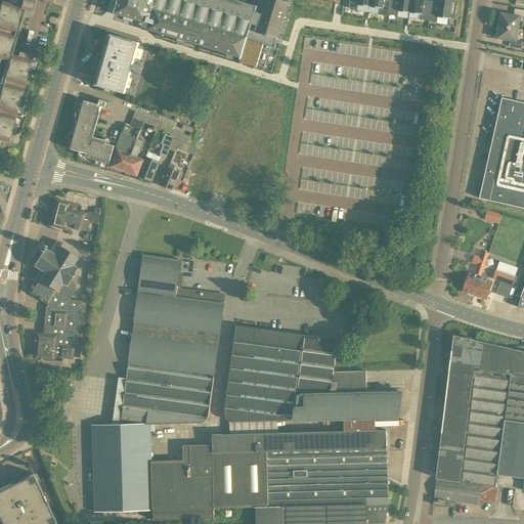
[(1,2),(0,4),(0,28),(14,32),(20,8),(32,11),(34,1),(30,0),(22,0),(22,2),(13,0),(5,0),(5,3),(1,2)]
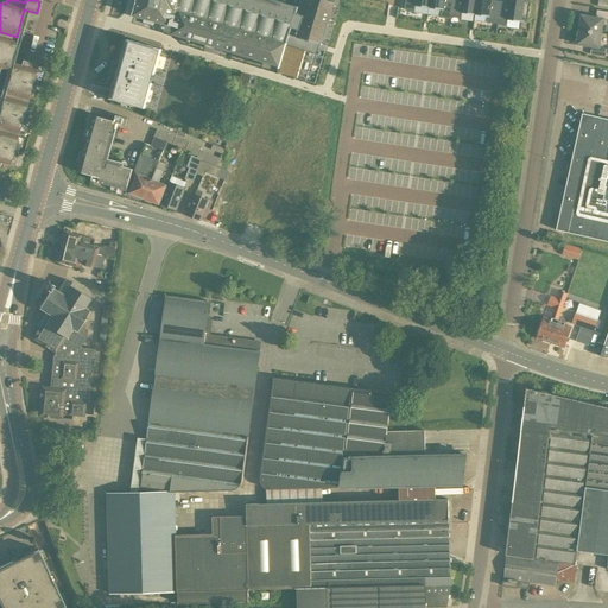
[(137,0),(133,16),(145,19),(145,21),(153,24),(154,21),(168,25),(165,31),(172,33),(172,35),(278,65),(289,30),(322,40),(334,2),(327,0),(299,0),(298,7),(274,0),(137,0)]
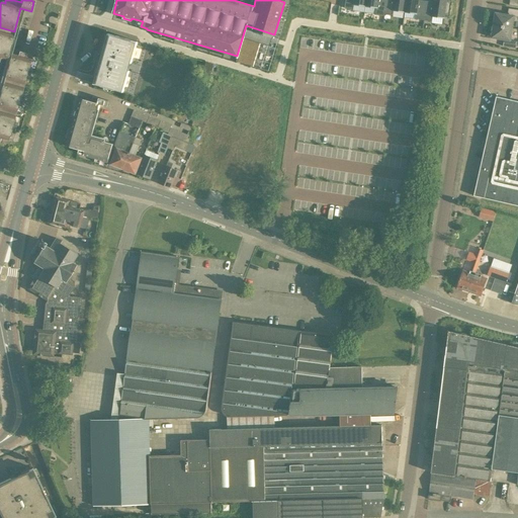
[(345,0),(344,7),(353,9),(353,4),(365,6),(365,0),(345,0)]
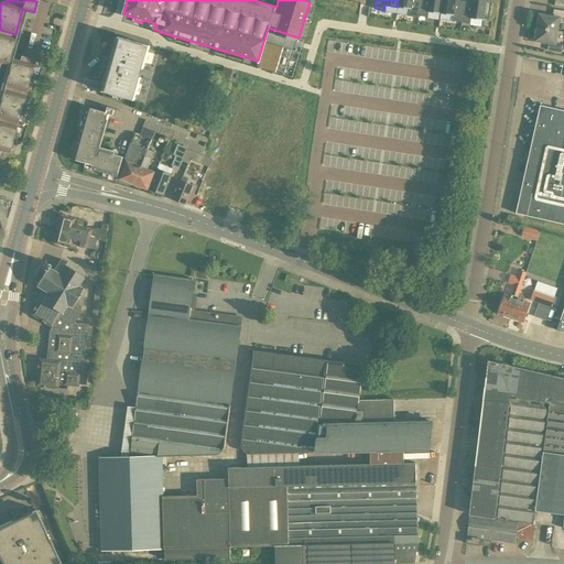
[(398,0),(398,7),(410,9),(409,13),(418,15),(420,0),(398,0)]
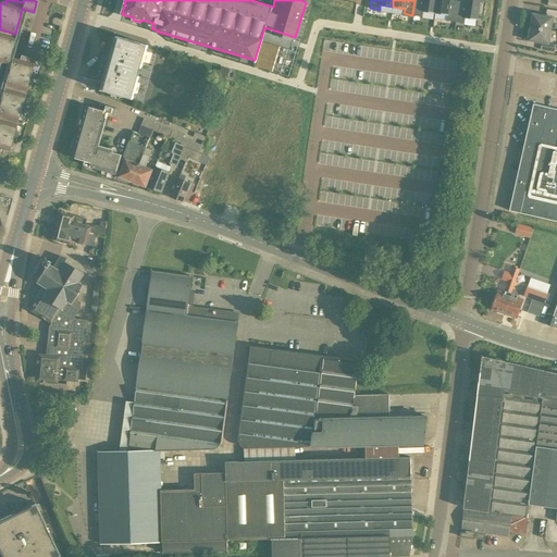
[(415,0),(412,15),(421,16),(422,11),(434,13),(436,0),(415,0)]
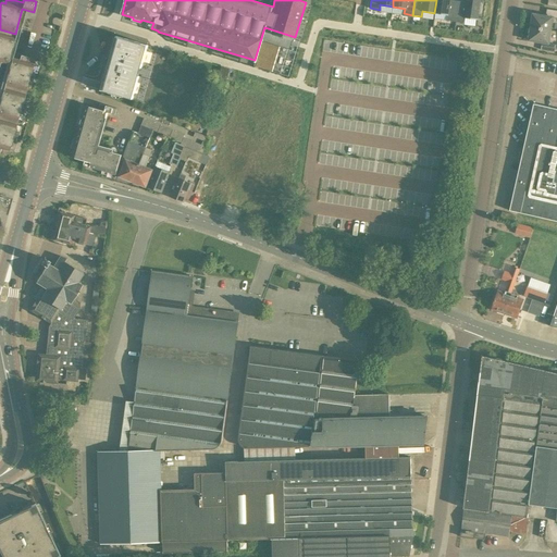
[(436,0),(434,13),(446,15),(446,20),(455,22),(458,1),(453,0),(436,0)]
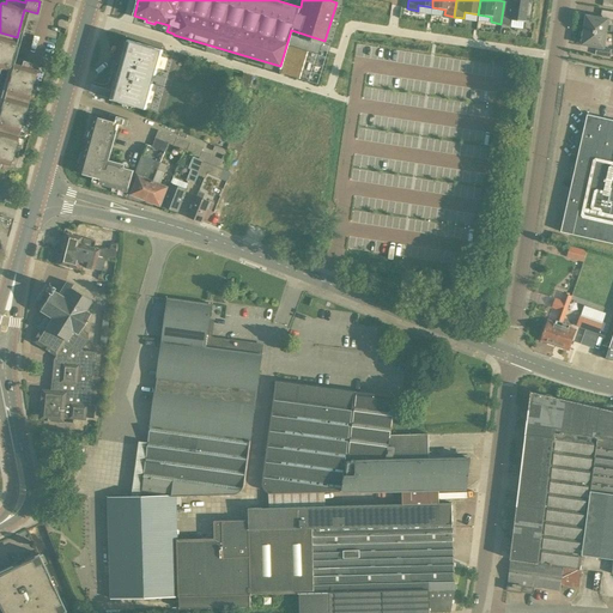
[(504,1),(501,24),(510,25),(511,19),(526,22),(527,13),(529,13),(530,6),(528,5),(528,0),(513,0),(513,2),(504,1)]
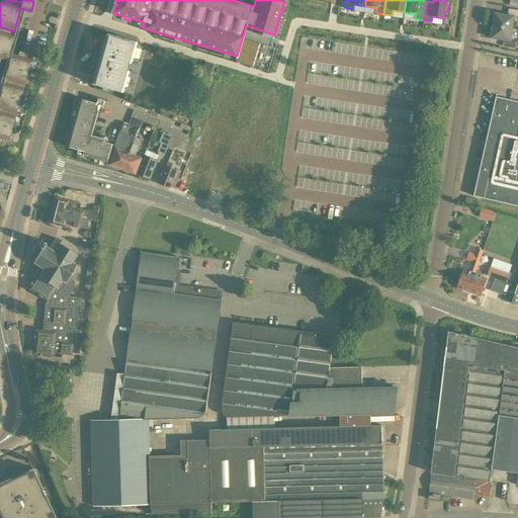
[(496,13),(494,25),(512,28),(514,16),(517,16),(517,9),(509,8),(508,15),(496,13)]
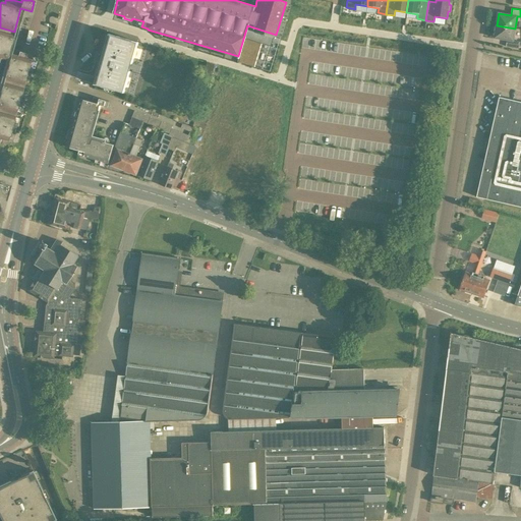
[(515,29),(497,25),(495,38),(507,40),(506,47),(519,49),(520,42),(513,41),(515,29)]
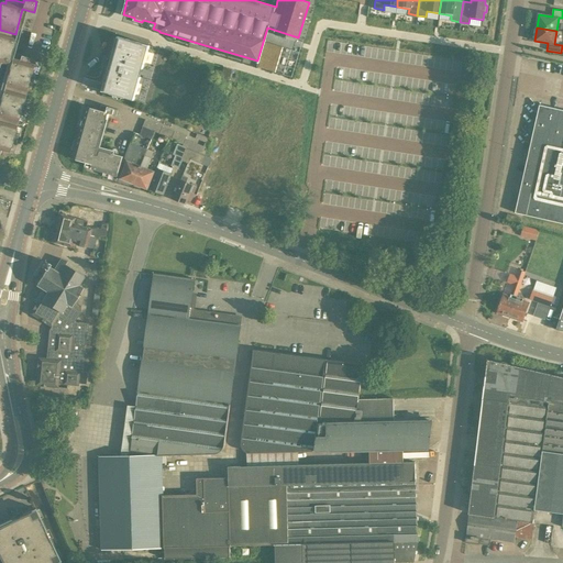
[(0,30),(0,75),(3,64),(8,65),(10,54),(15,34),(0,30)]
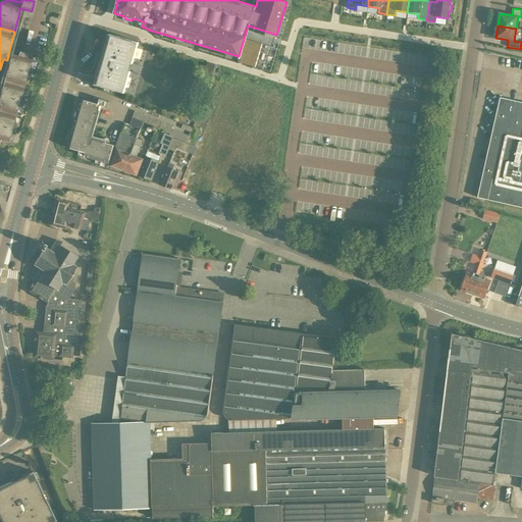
[(116,91),(124,93),(139,43),(131,41),(131,40),(117,37),(116,37),(109,35),(95,85),(102,87),(116,91)]
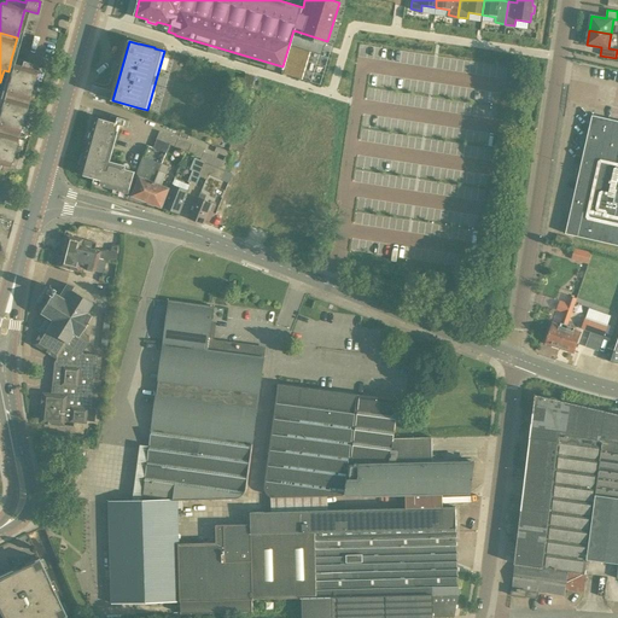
[(13,64),(6,92),(29,98),(38,71),(33,70),(34,65),(22,62),(21,66),(15,64),(13,64)]
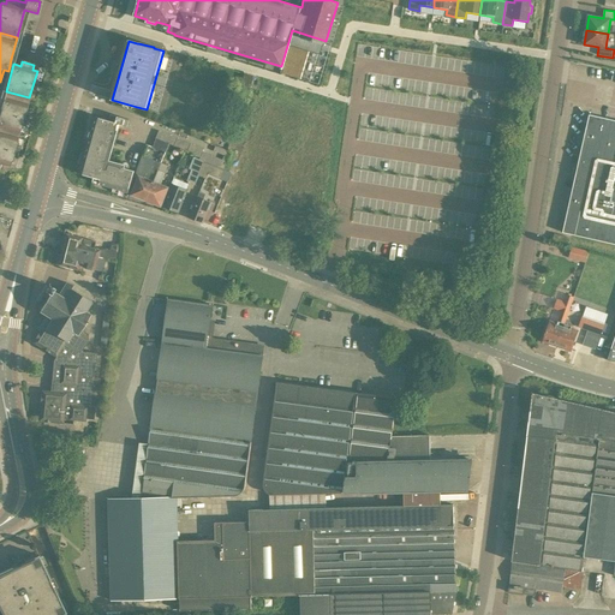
[(245,75),(240,89),(246,90),(249,91),(254,77),(245,75)]
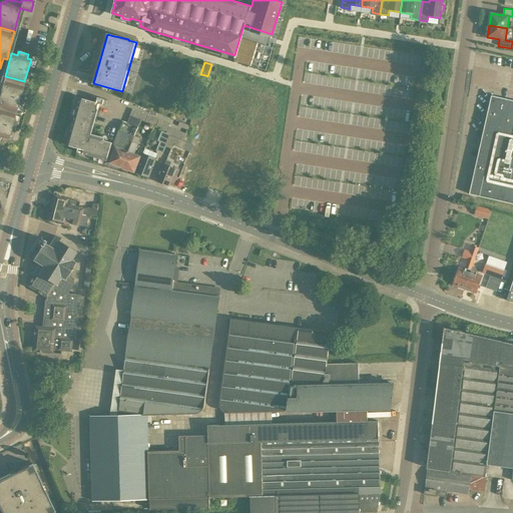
[(4,77),(0,92),(0,106),(16,111),(24,81),(5,76),(4,77)]
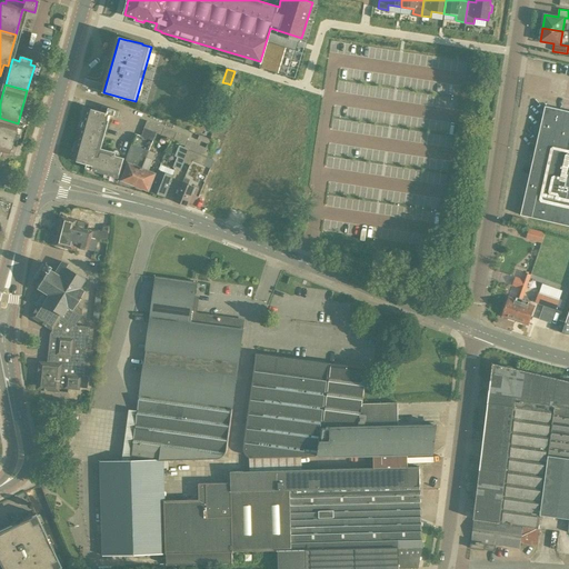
[(106,106),(118,109),(119,102),(107,99),(106,106)]
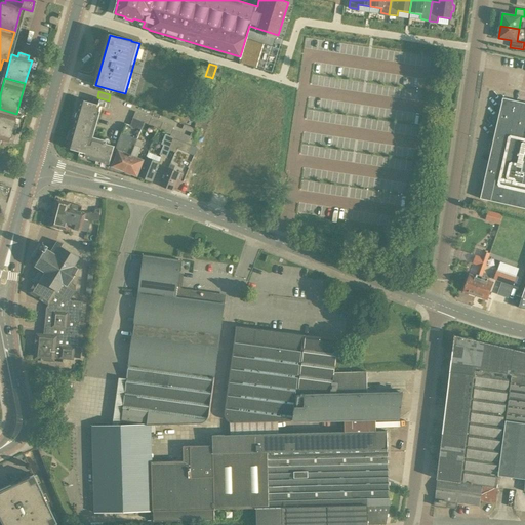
[(81,99),(67,149),(85,154),(84,158),(110,165),(115,146),(90,138),(99,107),(109,109),(111,103),(94,98),(92,103),(81,99)]
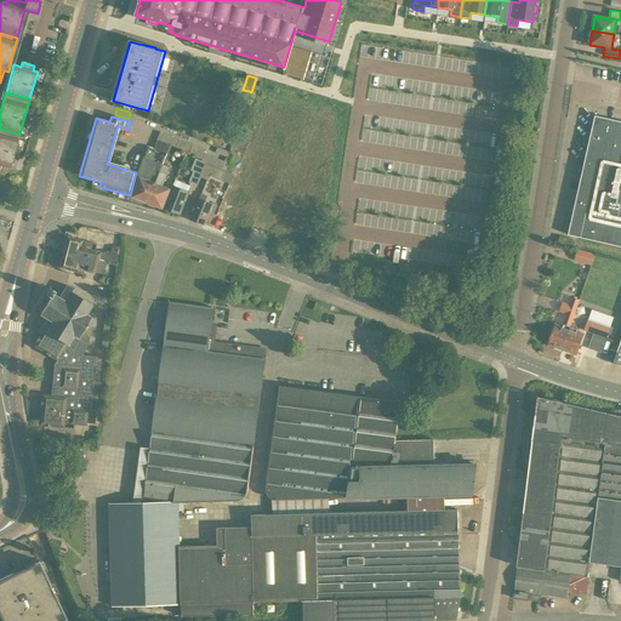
[(620,121),(594,117),(568,235),(620,246),(620,121)]
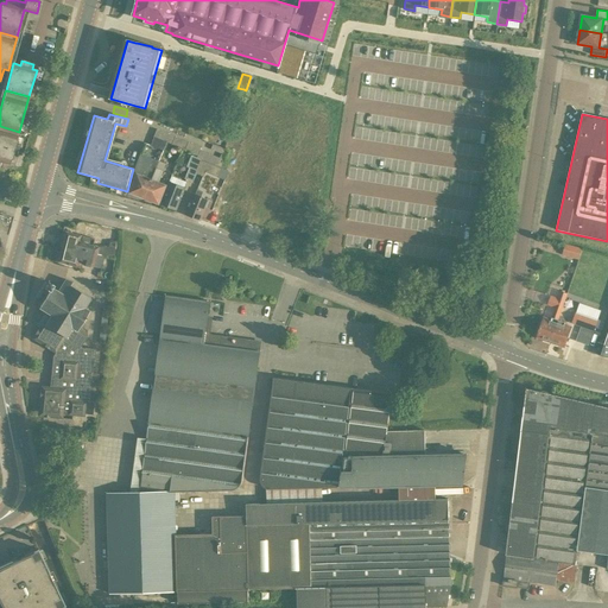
[(0,126),(0,163),(10,166),(19,132),(0,126)]
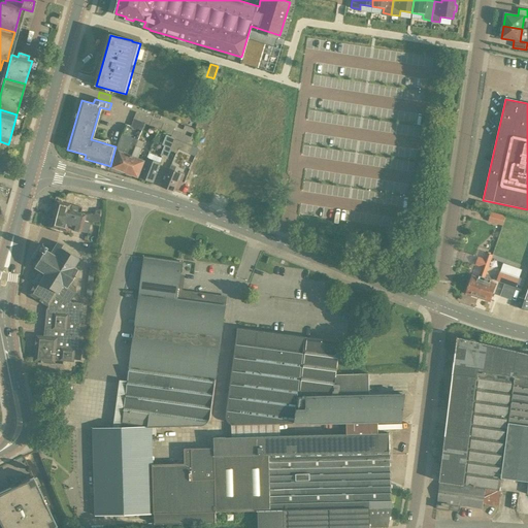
[(172,135),(177,137),(194,143),(199,131),(186,125),(184,130),(193,133),(191,137),(174,130),(175,128),(136,112),(134,119),(145,124),(172,134),(172,135)]
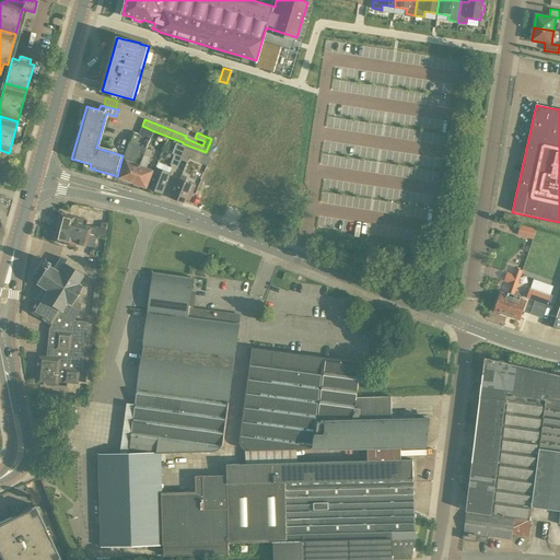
[(151,138),(154,131),(142,126),(139,133),(151,138)]
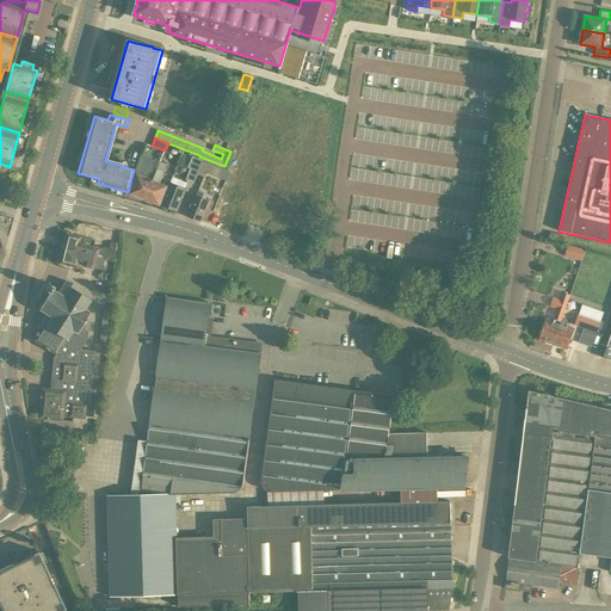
[(205,159),(199,156),(198,159),(192,156),(187,168),(190,168),(186,180),(195,184),(197,174),(199,176),(205,159)]
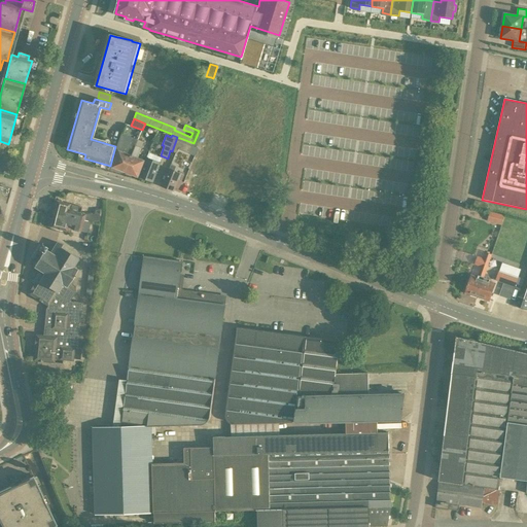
[(125,172),(137,140),(132,137),(130,142),(120,138),(118,143),(116,151),(119,152),(113,167),(125,172)]
